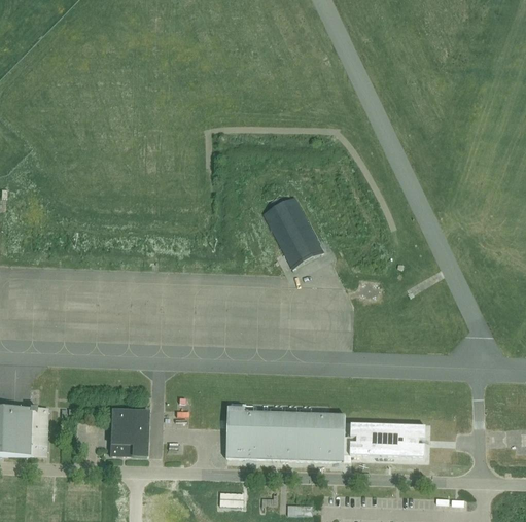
[(261,211),(282,249),(291,268),(323,250),(318,240),(316,238),(318,237),(317,235),(315,235),(294,195),(284,200),(281,194),(275,197),(268,200),(271,207),(261,211)]
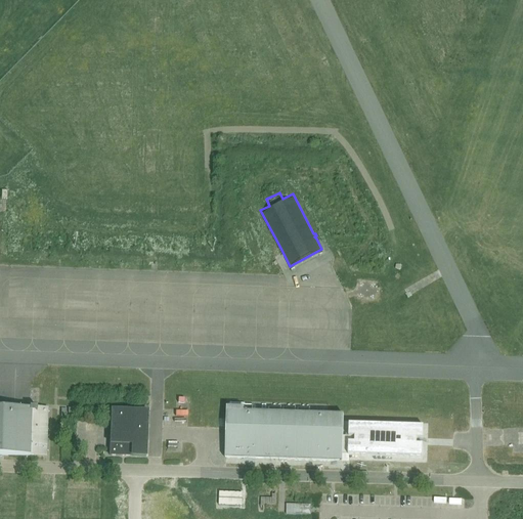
[(0,449),(45,451),(47,403),(36,402),(28,402),(28,403),(0,402),(0,449)]
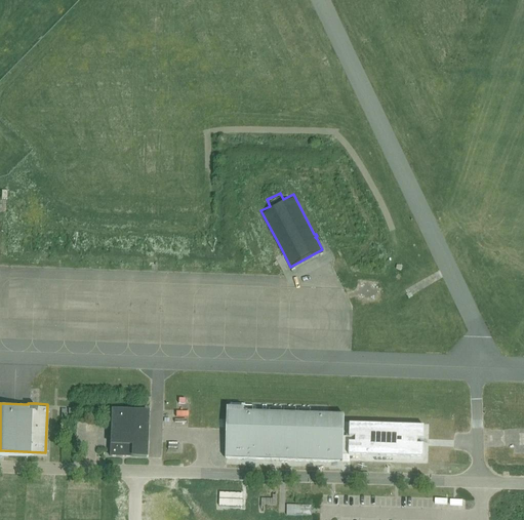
[(130,452),(145,452),(147,407),(132,407),(110,406),(109,451),(130,452)]
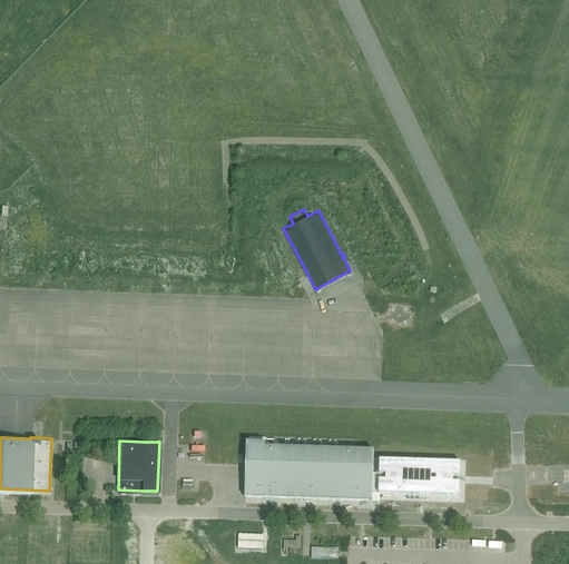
[(371,470),(372,447),(246,443),(245,461),(245,475),(245,478),(245,484),(244,494),(264,494),(268,494),(275,494),(276,494),(366,497),(369,497),(371,497),(371,490),(371,470)]
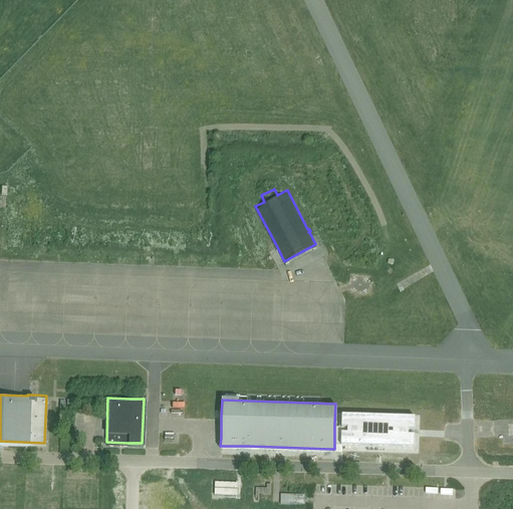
[(341,424),(334,424),(334,442),(414,445),(414,432),(408,432),(408,427),(414,427),(415,414),(341,412),(341,424)]
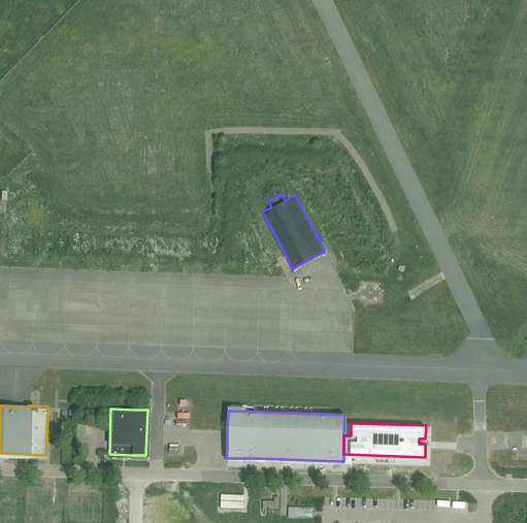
[(220,491),(220,505),(242,507),(243,492),(220,491)]
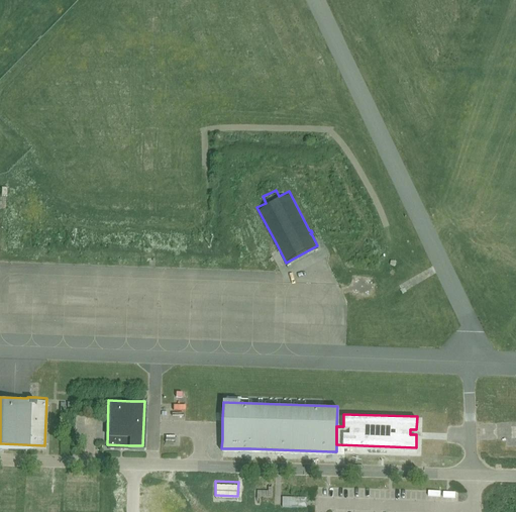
[(281,503),(305,504),(305,494),(281,493),(281,503)]
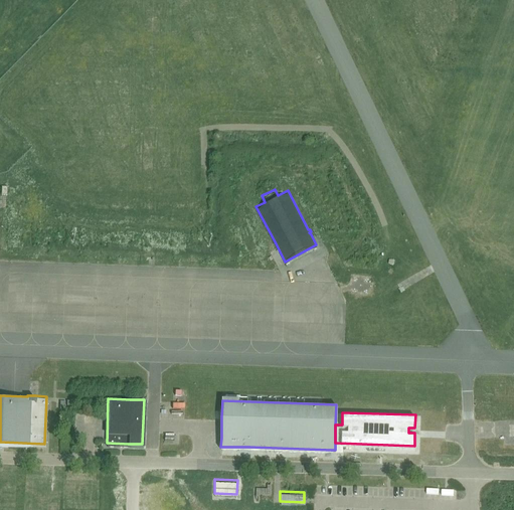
All buildings are outlined.
